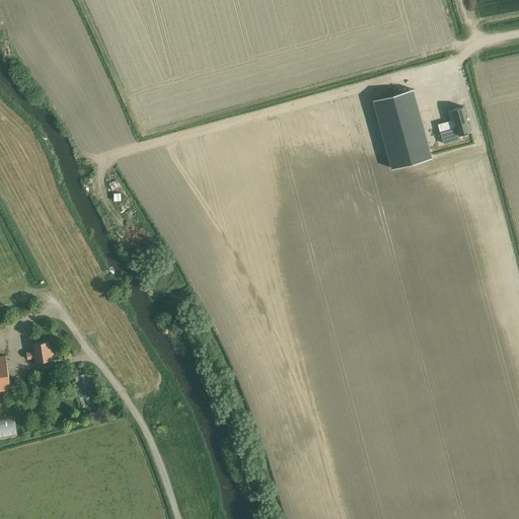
[(413,89),(374,99),(392,168),(432,157),(413,89)]
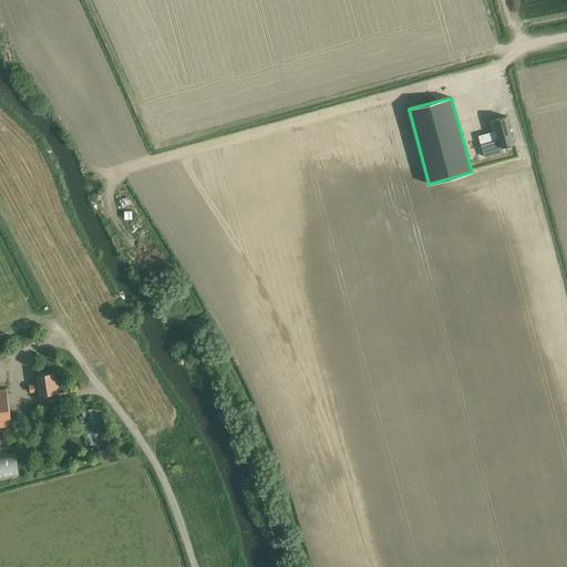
[(496,131),(480,136),(485,157),(503,152),(502,147),(507,145),(508,147),(512,146),(512,144),(514,144),(506,116),(494,120),(496,131)]
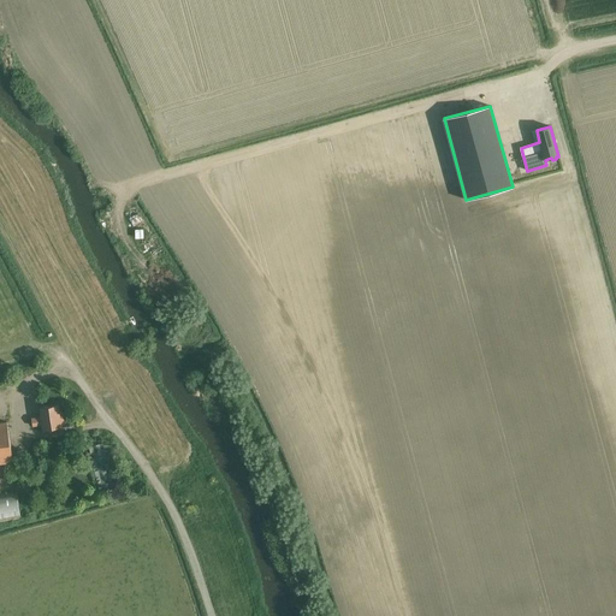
[(43,430),(53,428),(65,426),(64,416),(60,416),(59,404),(40,407),(41,416),(33,419),(34,426),(42,425),(43,430)]
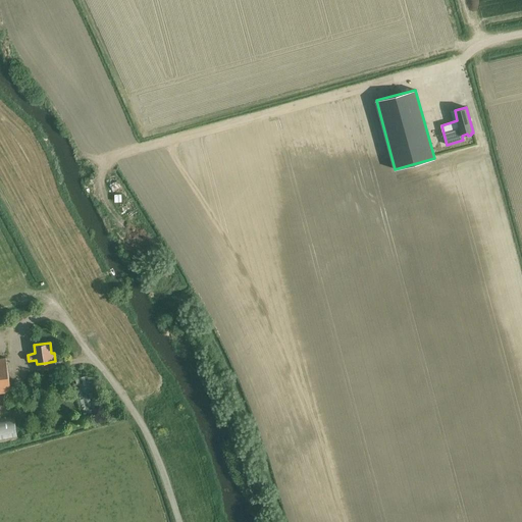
[(7,358),(0,358),(0,393),(12,390),(7,358)]
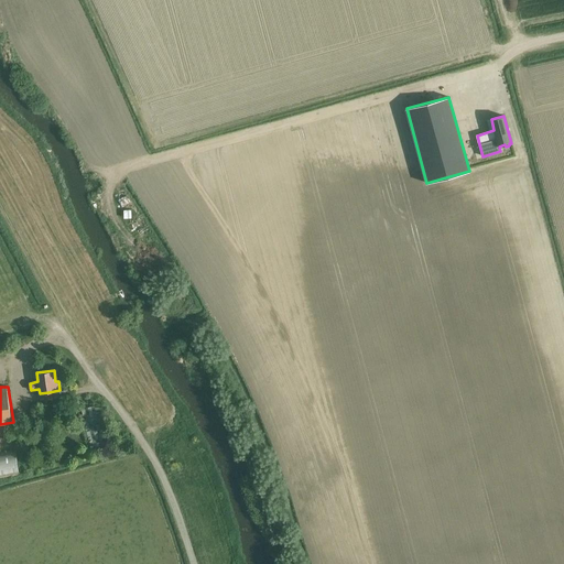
[(0,452),(0,477),(20,474),(15,449),(0,452)]
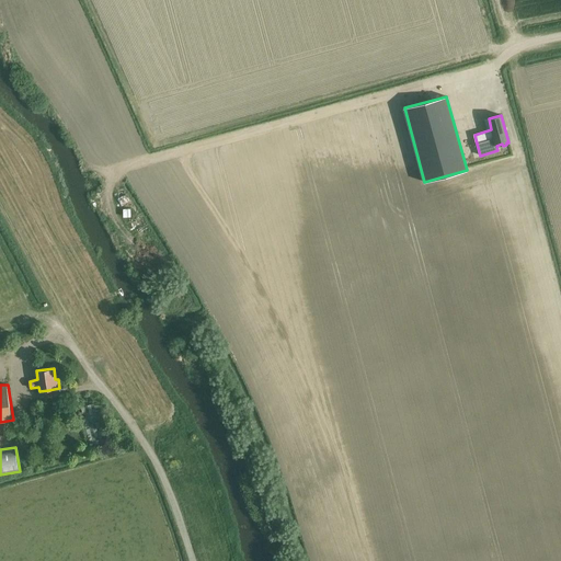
All buildings are outlined.
